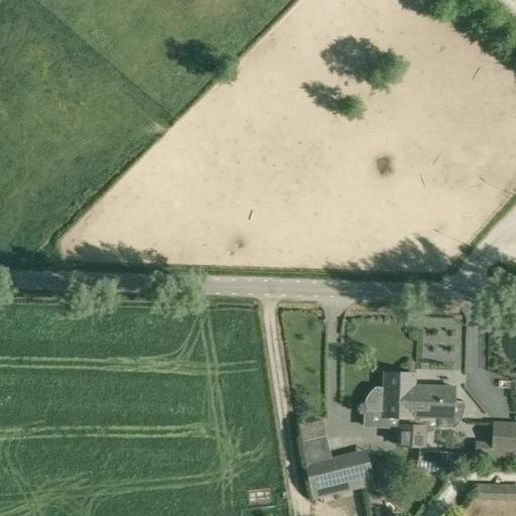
[(506,291),(515,290),(515,277),(506,278),(506,291)]
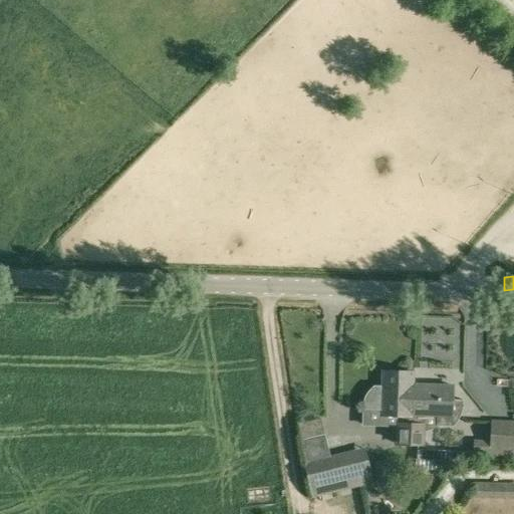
[(410,384),(413,384),(413,372),(382,371),(381,386),(373,386),(371,388),(369,389),(368,391),(366,394),(365,396),(364,398),(363,401),(362,403),(362,410),(381,411),(380,416),(399,416),(399,424),(397,424),(397,444),(410,445),(411,417),(411,415),(411,400),(409,400),(410,384)]
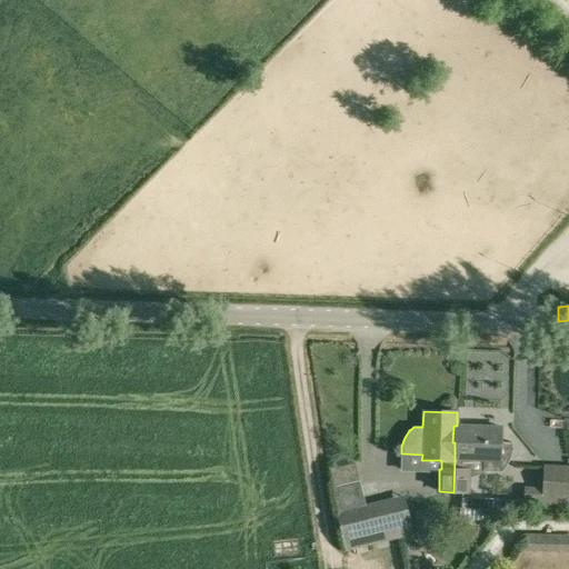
[(455,461),(453,492),(468,492),(469,459),(482,460),(482,471),(502,472),(505,469),(507,466),(508,461),(510,458),(511,455),(512,450),(512,442),(511,442),(511,445),(500,443),(501,428),(457,426),(453,426),(452,442),(455,442),(455,459),(455,461)]
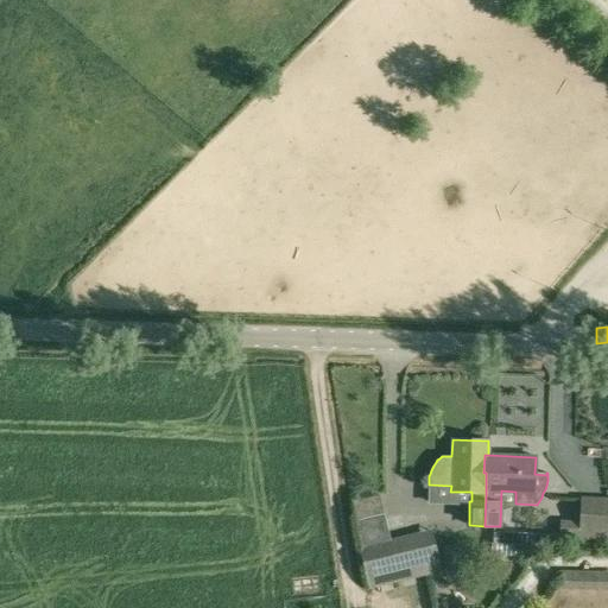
[(607,496),(580,496),(580,504),(578,520),(559,520),(558,544),(607,545),(607,496)]
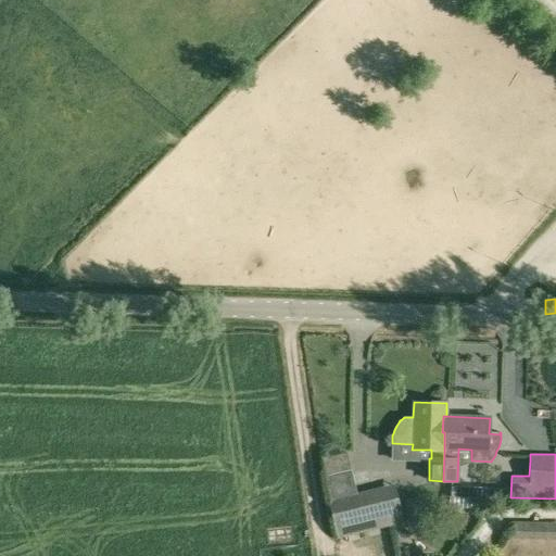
[(395,488),(354,497),(329,504),(337,539),(364,532),(403,521),(395,488)]
